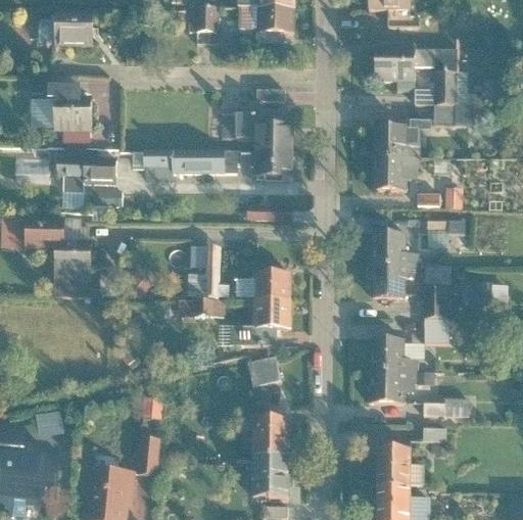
[(368,0),(368,7),(409,8),(409,0),(368,0)]
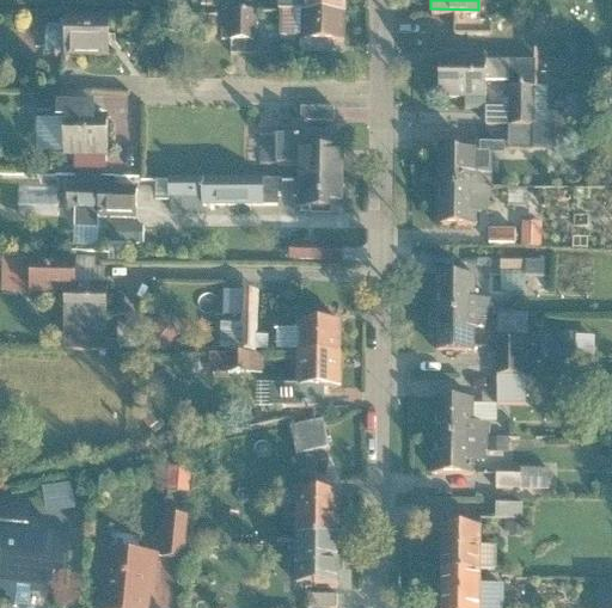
[(221,36),(254,38),(255,8),(222,6),(221,36)]
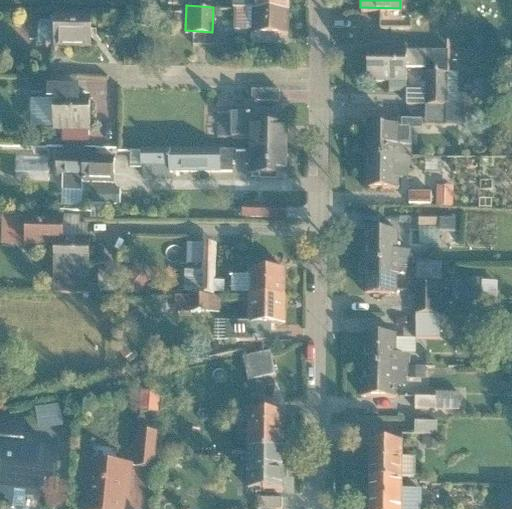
[(288,7),(251,6),(251,41),(276,41),(277,31),(288,32),(288,7)]
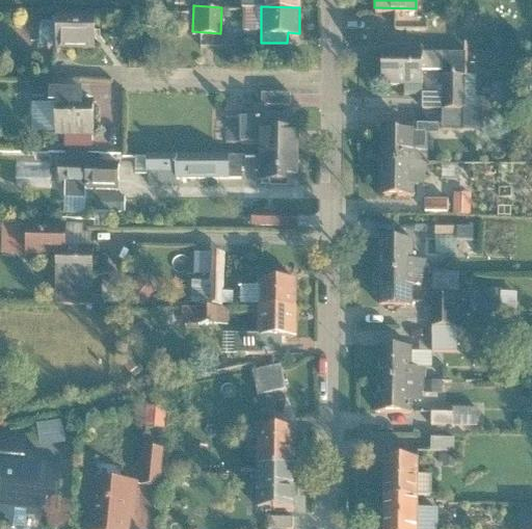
[(94,46),(94,15),(54,15),(54,47),(94,46)]
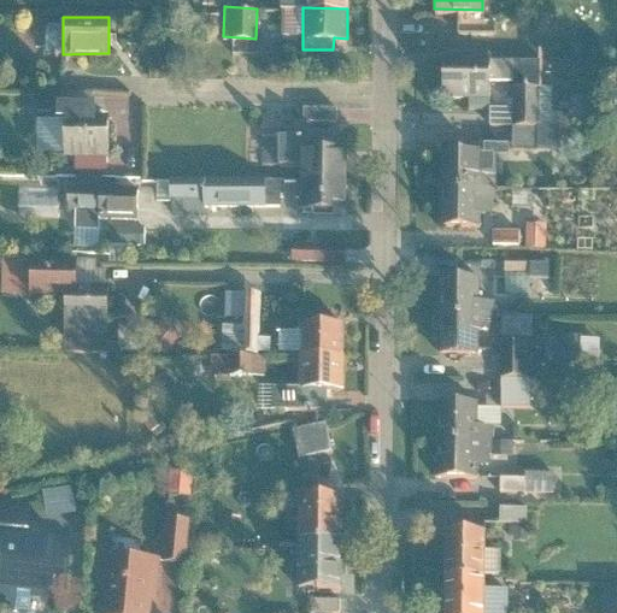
[(539,58),(442,57),(442,95),(469,95),(469,107),(488,107),(488,80),(513,80),(513,122),(538,123),(539,58)]
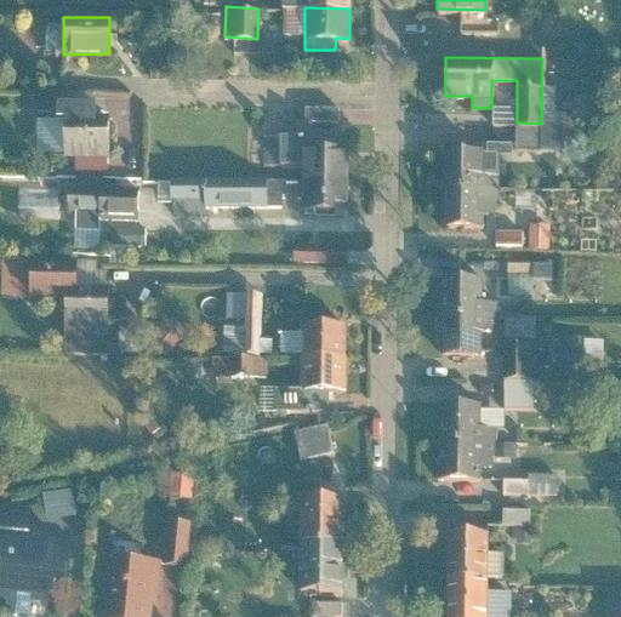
[(63,154),(108,155),(108,112),(93,112),(93,97),(55,97),(55,114),(64,114),(63,154)]
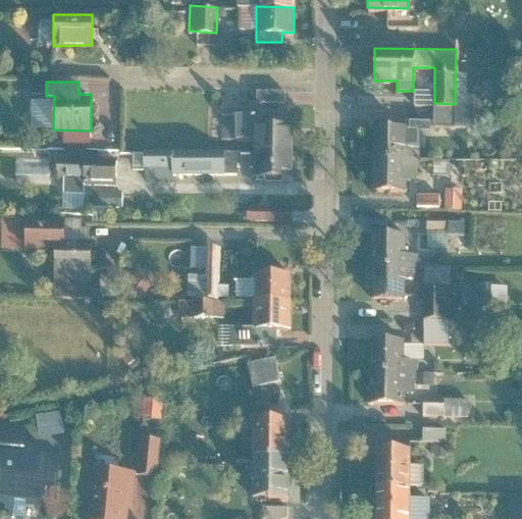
[(283,89),(256,89),(256,101),(283,101),(283,89)]
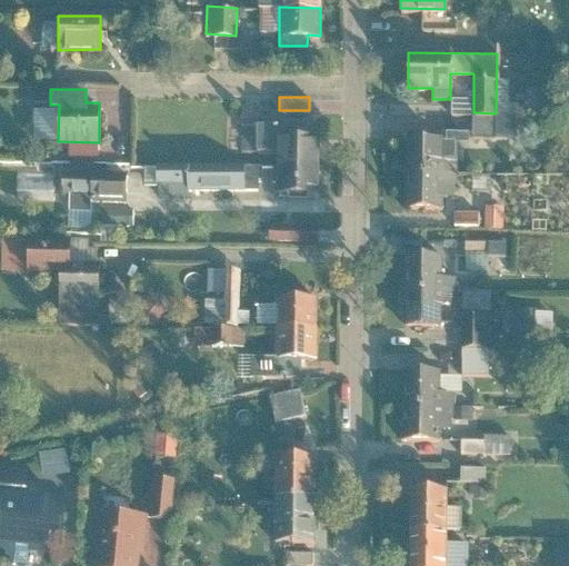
[(277,161),(319,162),(320,135),(277,133),(278,123),(258,123),(257,149),(277,149),(277,161)]
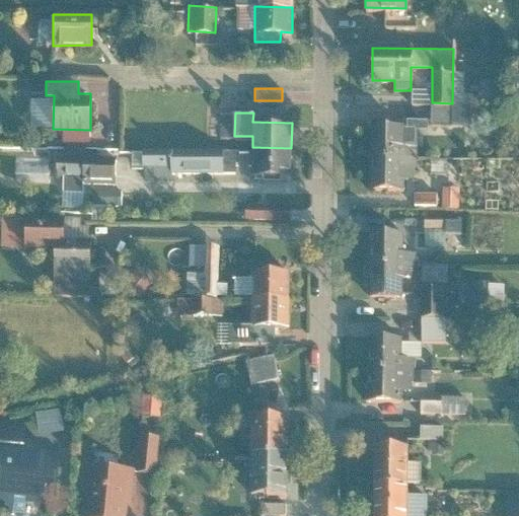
[(370,126),(369,156),(416,156),(416,127),(428,127),(428,118),(404,118),(404,125),(370,126)]
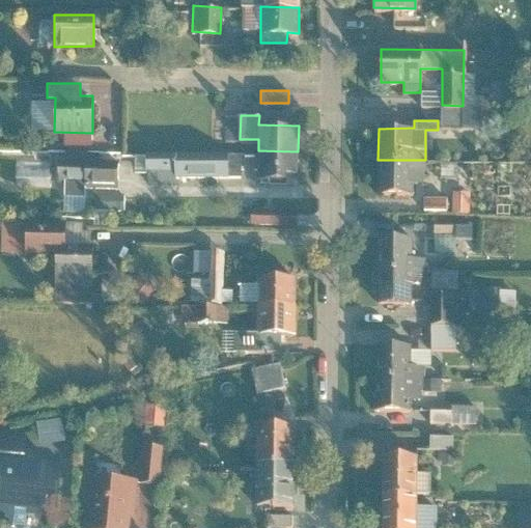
[(64,159),(57,159),(57,182),(64,182),(63,193),(84,194),(84,187),(118,187),(118,160),(100,160),(100,149),(64,149),(64,159)]
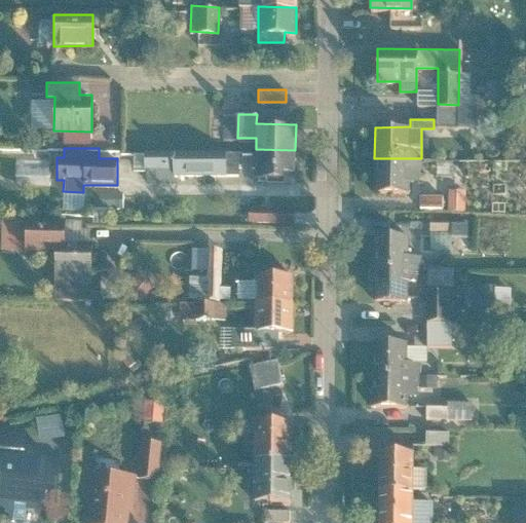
[(294,176),(295,150),(256,149),(256,177),(265,177),(265,182),(284,182),(284,176),(294,176)]
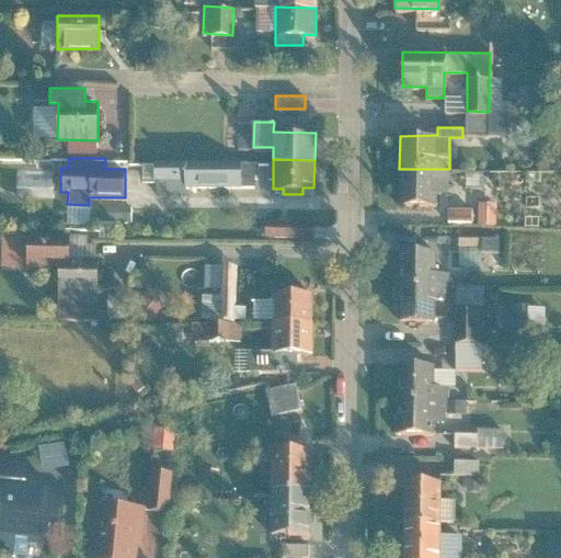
[(253,161),(155,162),(155,196),(187,195),(187,186),(253,186),(253,161)]
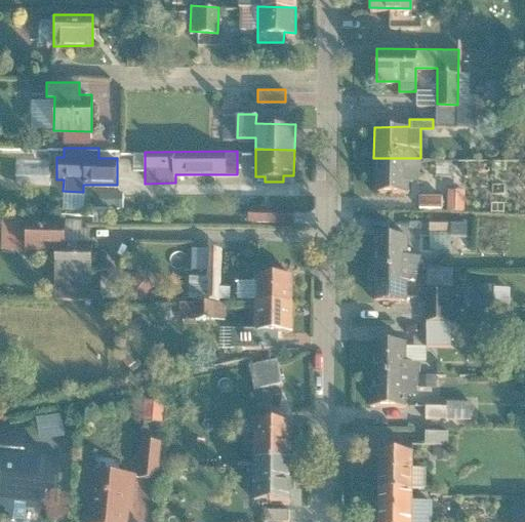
[(49,158),(15,157),(15,181),(49,181),(49,158)]
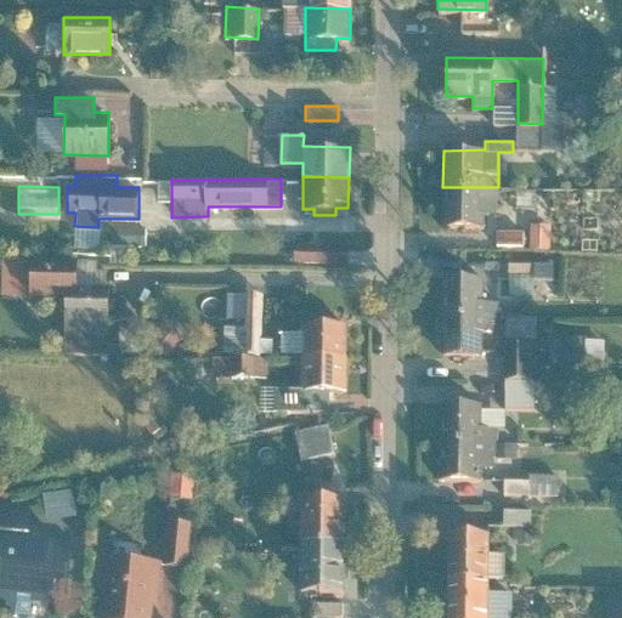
[(498,187),(442,187),(442,225),(485,226),(485,211),(498,211),(498,187)]
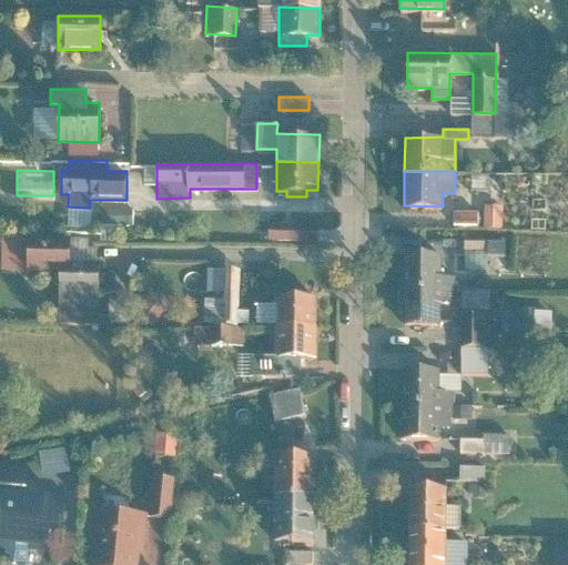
[(489,225),(507,225),(507,195),(489,195),(489,225)]
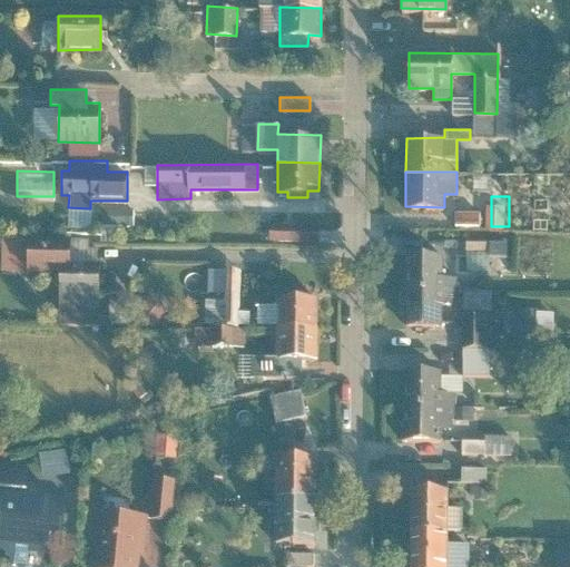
[(480,212),(455,211),(455,224),(480,224),(480,212)]
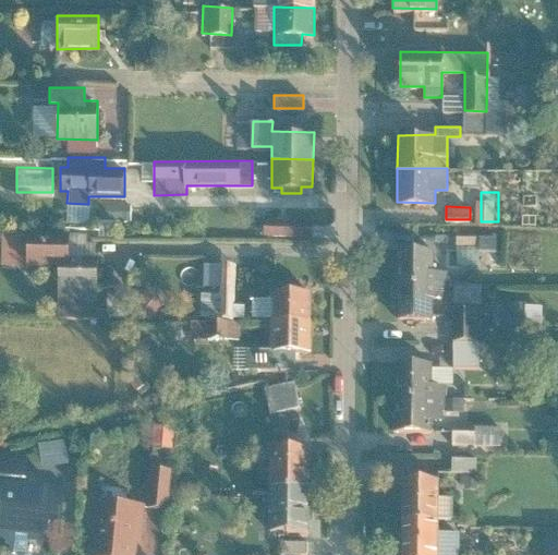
[(311,220),(264,219),(263,234),(311,237),(311,220)]
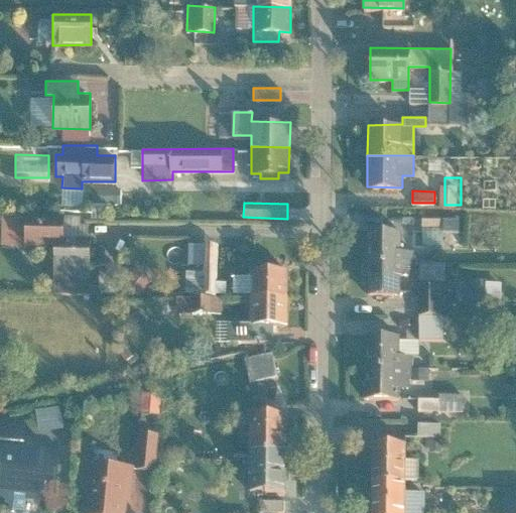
[(62,239),(62,215),(23,214),(23,243),(53,244),(52,292),(96,292),(96,284),(89,284),(90,239),(62,239)]
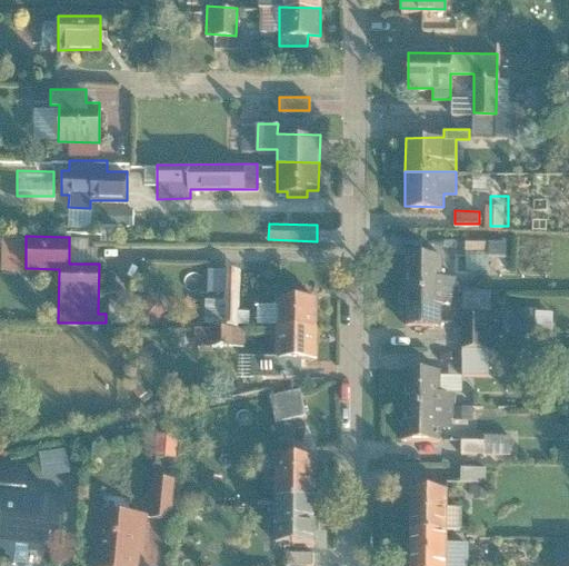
[(470,268),(491,268),(492,240),(471,240),(470,268)]
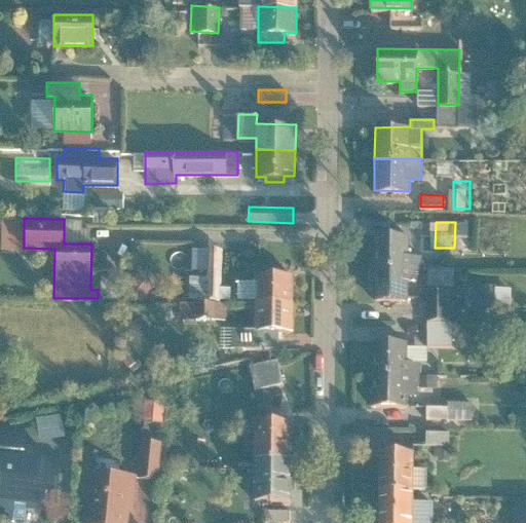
[(373,235),(373,267),(421,267),(421,253),(408,253),(408,235),(373,235)]
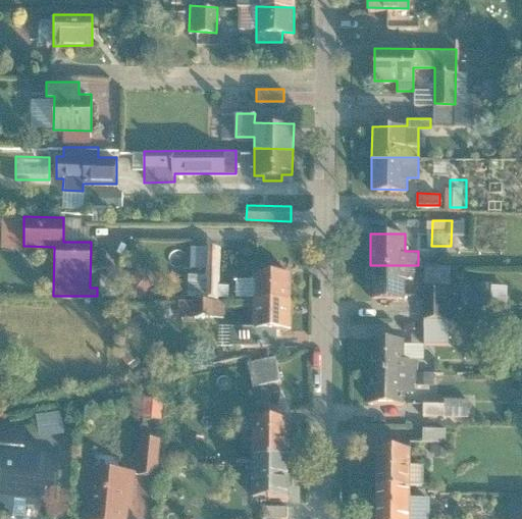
[(217,315),(216,245),(192,246),(193,316),(217,315)]
